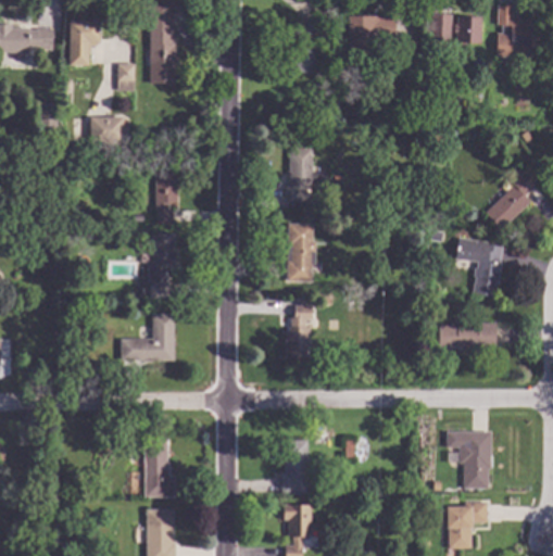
[(514,4),(514,16),(544,17),(542,47),(529,46),(529,58),(497,57),(498,34),(502,34),(503,25),(498,25),(499,4),(514,4)]
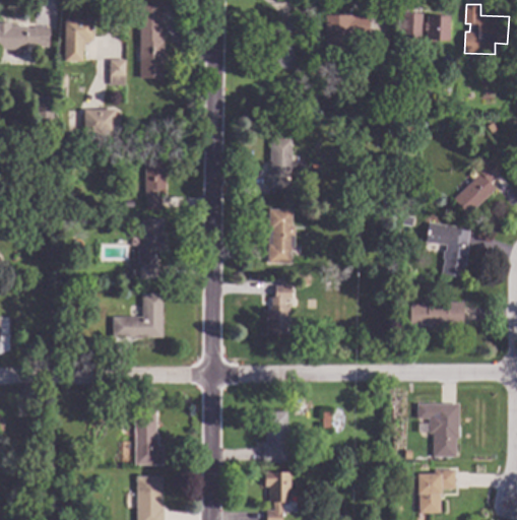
[(163,40),(165,40),(165,77),(140,77),(140,5),(162,5),(163,40)]
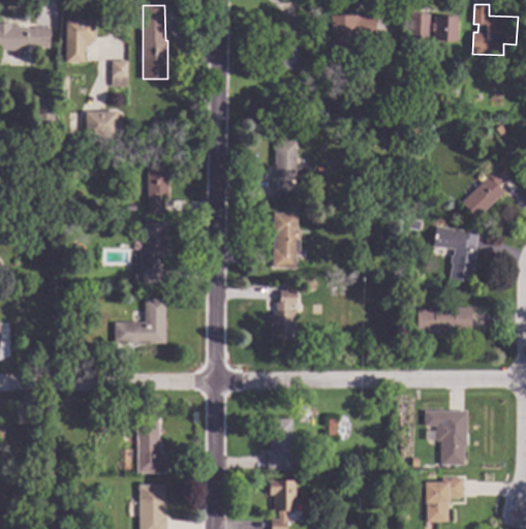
[(431,12),(429,39),(410,38),(411,11),(431,12)]
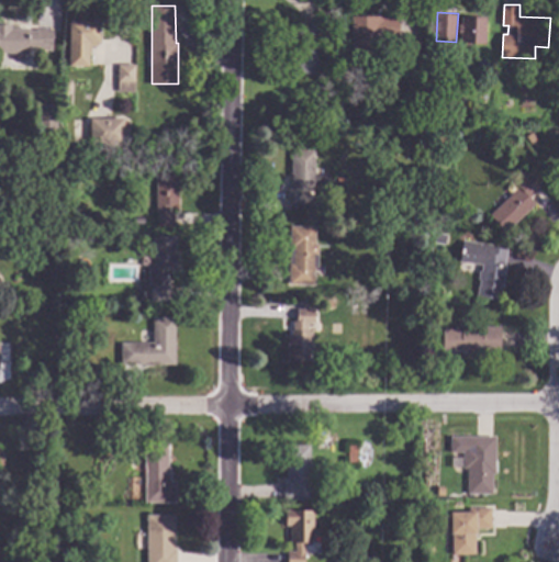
[(387,18),(399,18),(399,41),(378,41),(379,55),(354,55),(354,15),(387,15),(387,18)]
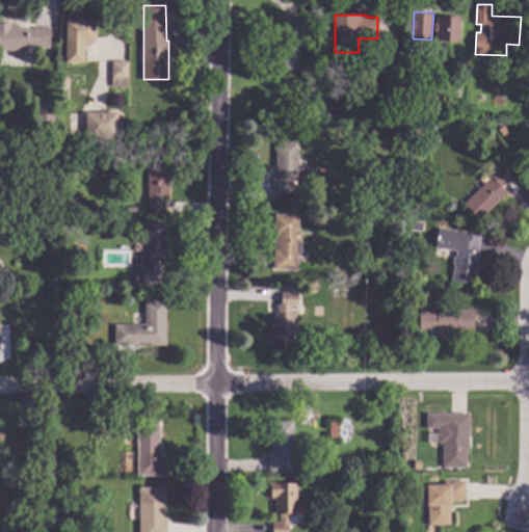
[(463,17),(461,42),(447,41),(447,43),(440,43),(440,41),(437,41),(438,31),(435,31),(435,23),(438,23),(438,16),(463,17)]
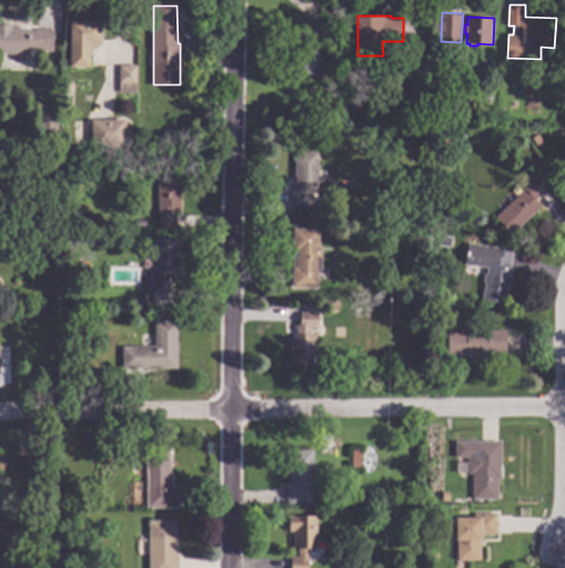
[(321,20),(321,74),(296,74),(296,54),(300,54),(300,36),(302,36),(302,19),(321,20)]
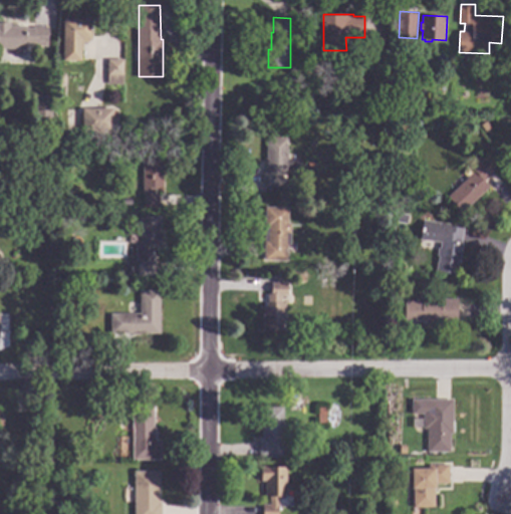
[(92,40),(82,40),(81,60),(64,60),(64,19),(92,20),(92,40)]
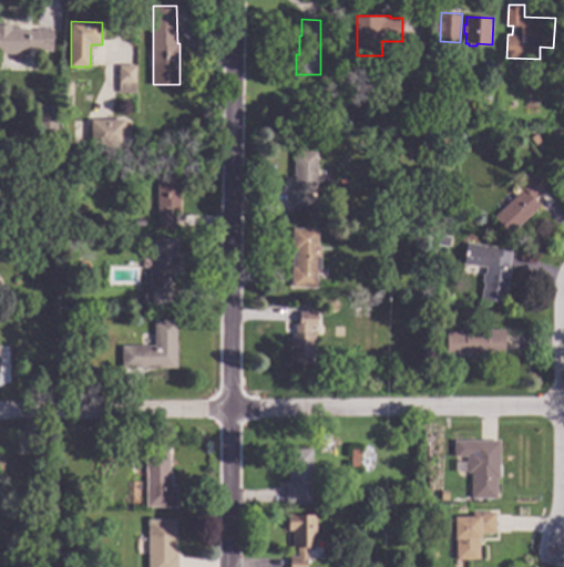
[(12,28),(30,29),(30,30),(38,30),(39,29),(54,29),(54,50),(38,50),(38,48),(29,48),(29,53),(0,53),(0,23),(13,24),(12,28)]
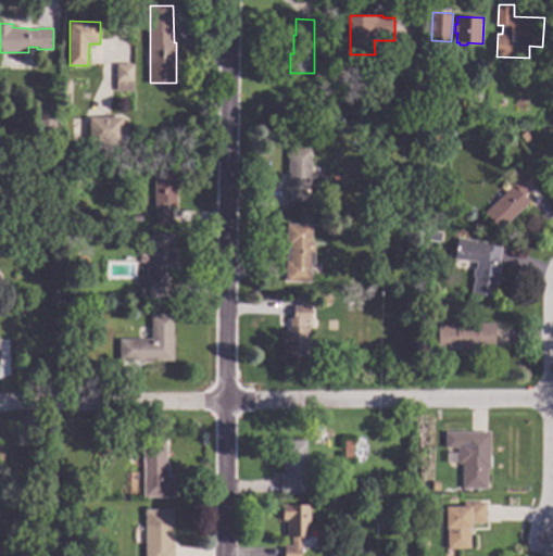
[(135,64),(135,91),(117,90),(118,63),(135,64)]
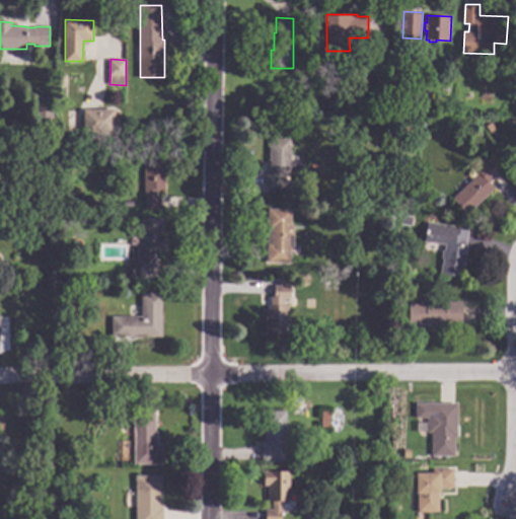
[(68,75),(68,85),(60,84),(60,74),(68,75)]
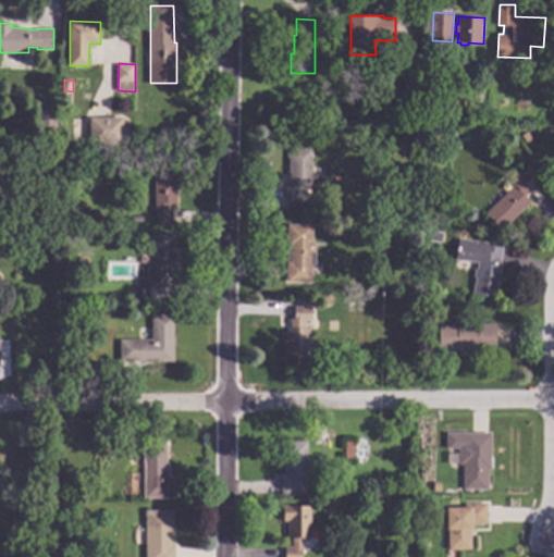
[(124,143),(91,143),(91,116),(124,116),(124,143)]
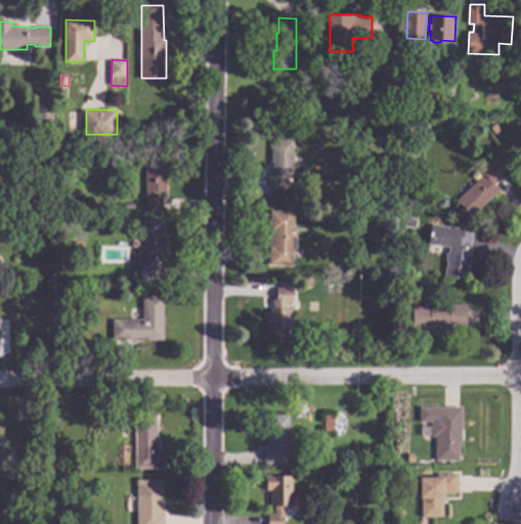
[(54,131),(37,130),(38,112),(55,112),(54,131)]
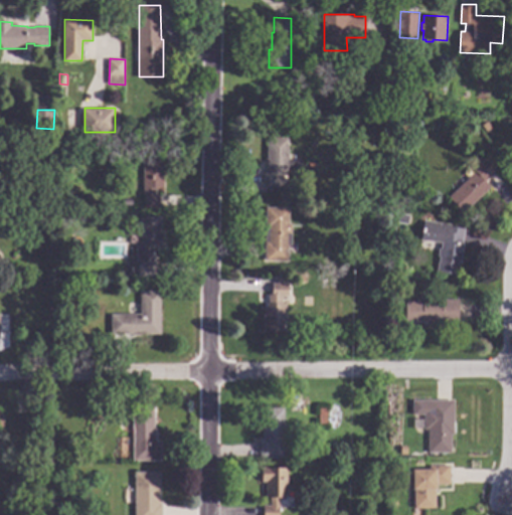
[(290,137),(289,159),(303,160),(302,174),(285,173),(285,187),(266,187),(266,171),(269,171),(270,136),(290,137)]
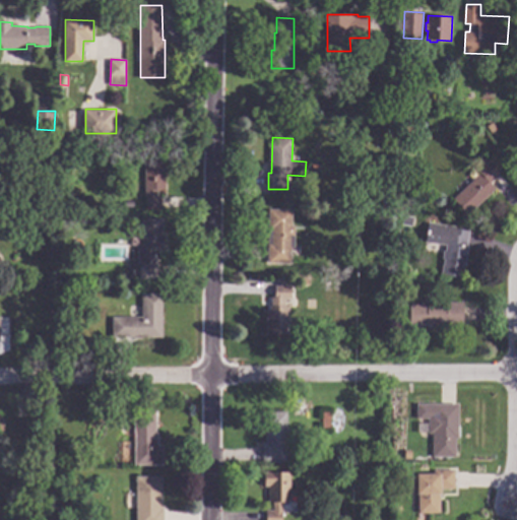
[(501,174),(491,183),(497,189),(468,214),(465,210),(464,212),(456,203),(457,202),(454,198),(481,174),(477,170),(489,159),(501,174)]
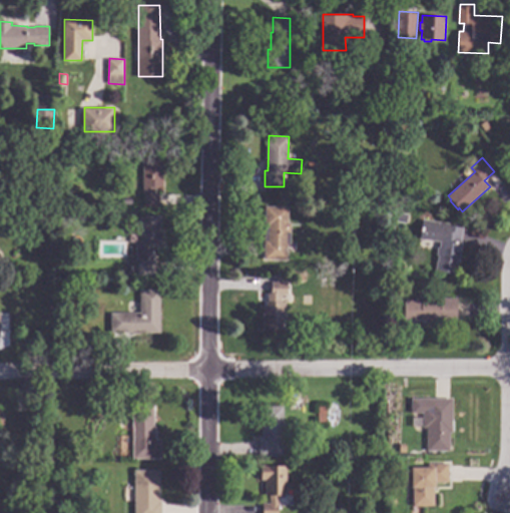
[(164,186),(155,186),(155,191),(160,192),(160,206),(146,206),(146,193),(144,193),(144,159),(164,159),(164,186)]
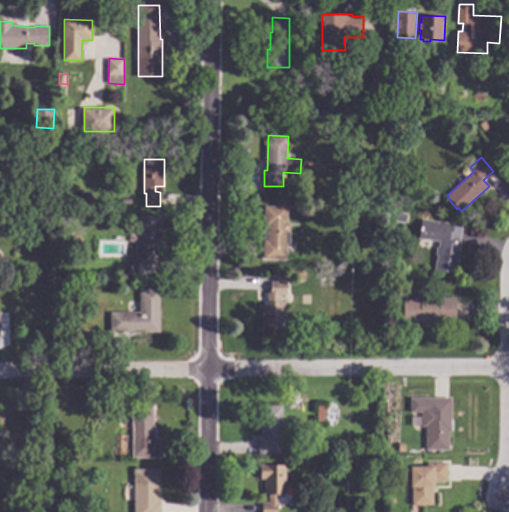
[(384,179),(379,184),(371,177),(376,171),(384,179)]
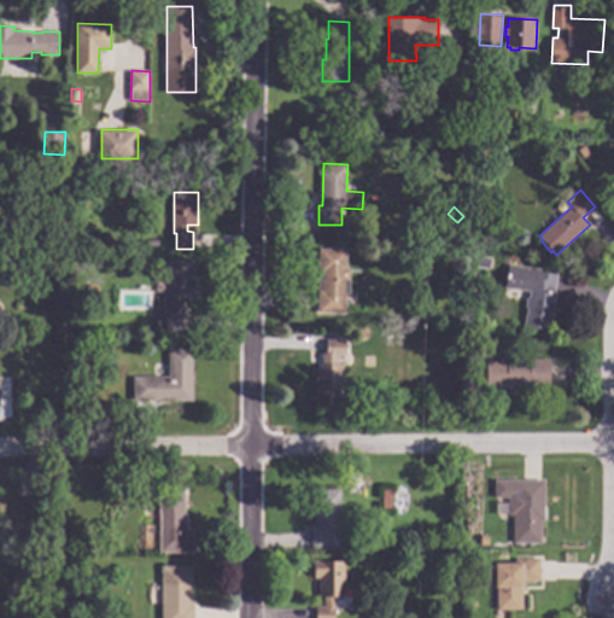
[(452,245),(452,255),(443,254),(444,244),(452,245)]
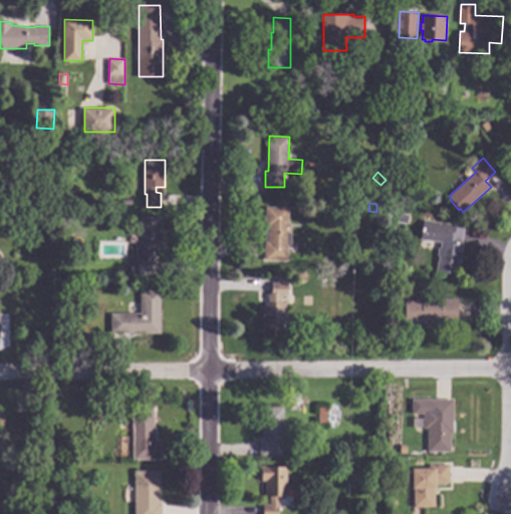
[(289,223),(292,223),(292,245),(288,245),(288,260),(266,259),(266,207),(289,207),(289,223)]
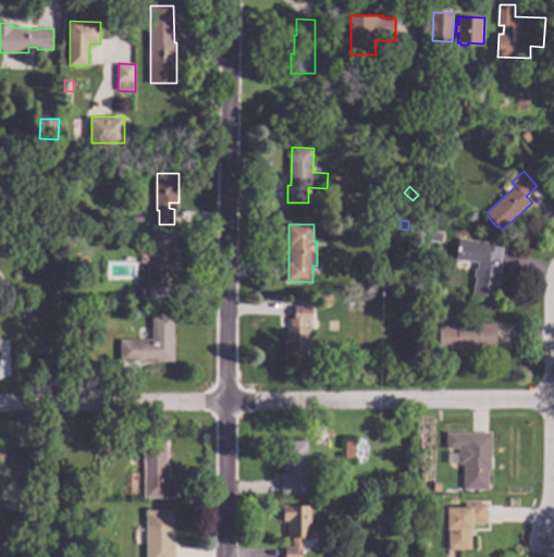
[(445,232),(444,239),(431,237),(432,230),(445,232)]
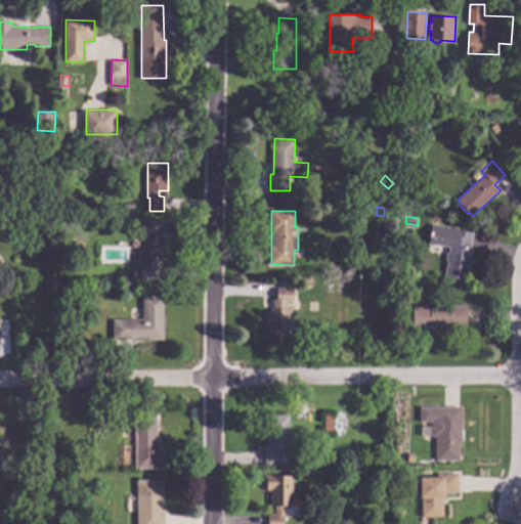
[(166,237),(167,237),(167,252),(158,252),(158,260),(160,260),(160,280),(142,280),(142,262),(139,262),(140,250),(143,250),(143,220),(166,220),(166,237)]
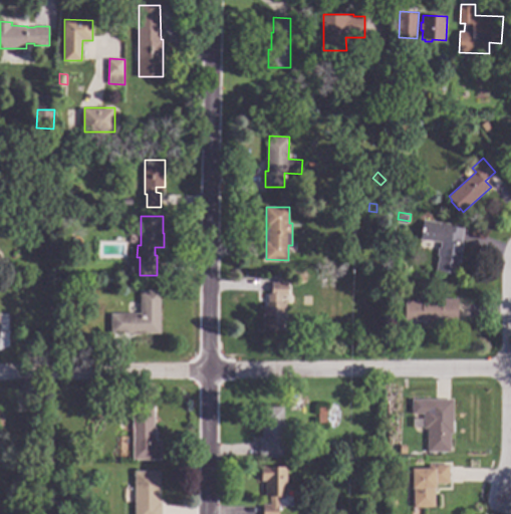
[(465,229),(461,264),(459,264),(458,274),(437,271),(440,256),(438,255),(440,247),(441,248),(442,240),(441,240),(442,232),(445,232),(446,226),(465,229)]
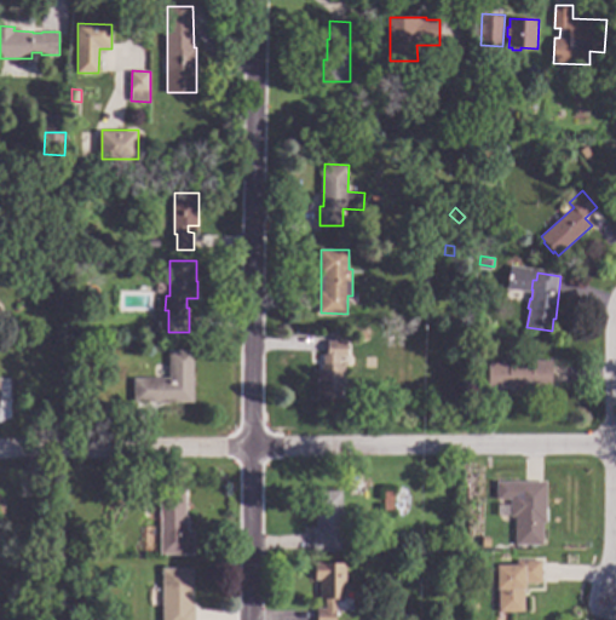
[(349,356),(340,356),(340,365),(346,365),(345,399),(318,399),(320,369),(322,369),(322,365),(324,365),(324,354),(329,354),(329,340),(349,340),(349,356)]
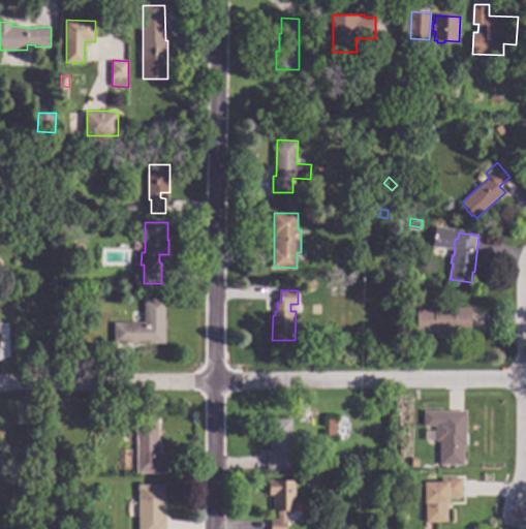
[(166,343),(116,343),(116,322),(146,322),(146,300),(166,299),(166,343)]
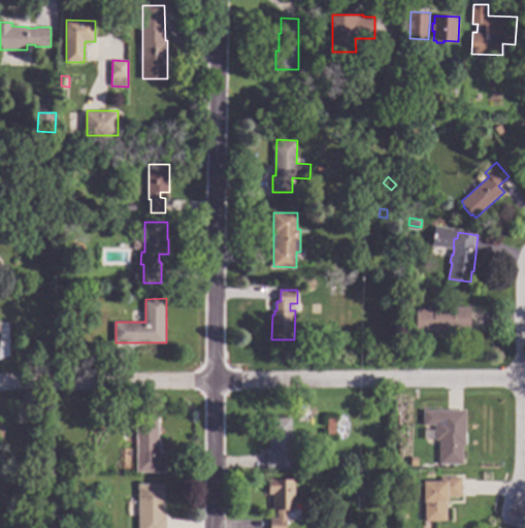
[(470,330),(457,330),(457,333),(434,333),(435,330),(417,330),(417,307),(434,308),(434,306),(471,306),(470,330)]
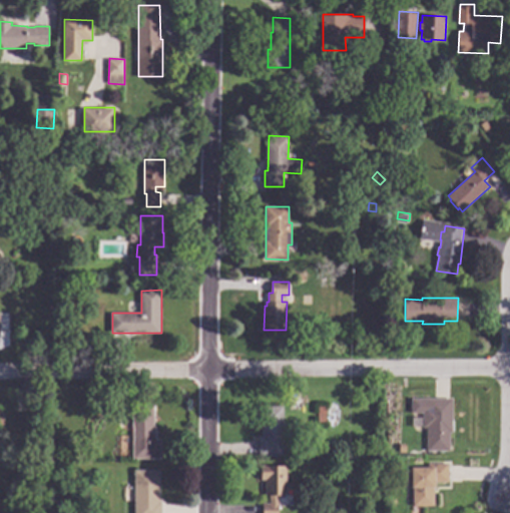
[(454,433),(451,433),(451,451),(428,451),(428,428),(424,428),(424,413),(413,413),(413,398),(454,398),(454,433)]
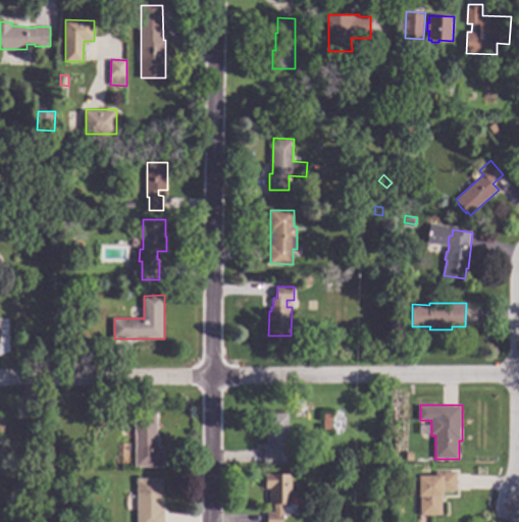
[(157,433),(159,433),(159,447),(164,447),(164,467),(136,467),(136,413),(157,413),(157,433)]
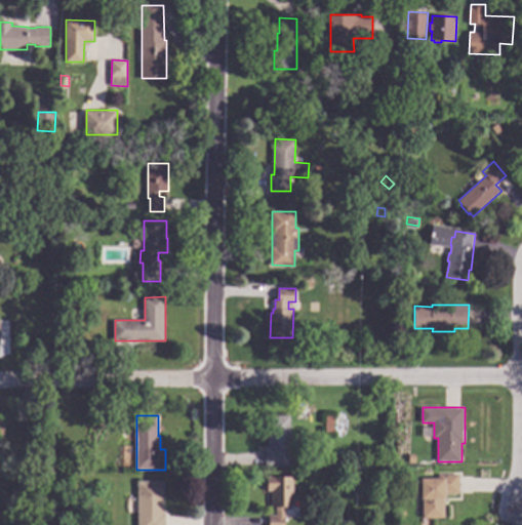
[(290,467),(267,467),(267,446),(269,446),(269,415),(290,415),(290,467)]
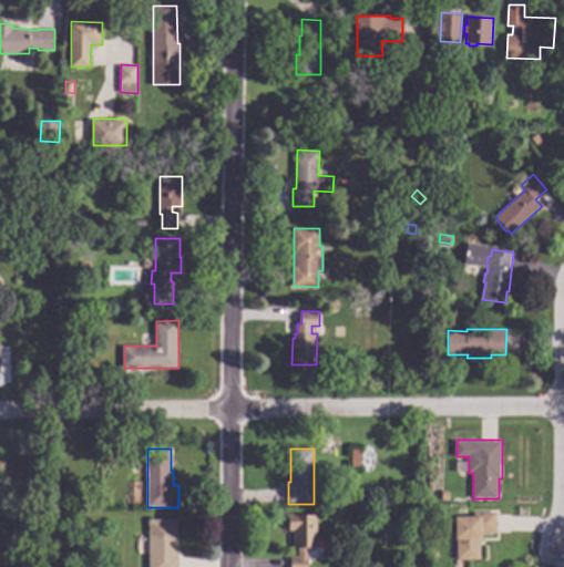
[(354,466),(362,466),(361,450),(352,450),(354,466)]
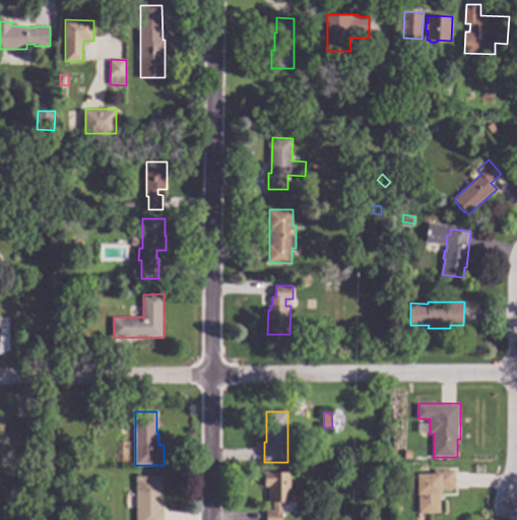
[(341,460),(326,460),(326,447),(341,447),(341,460)]
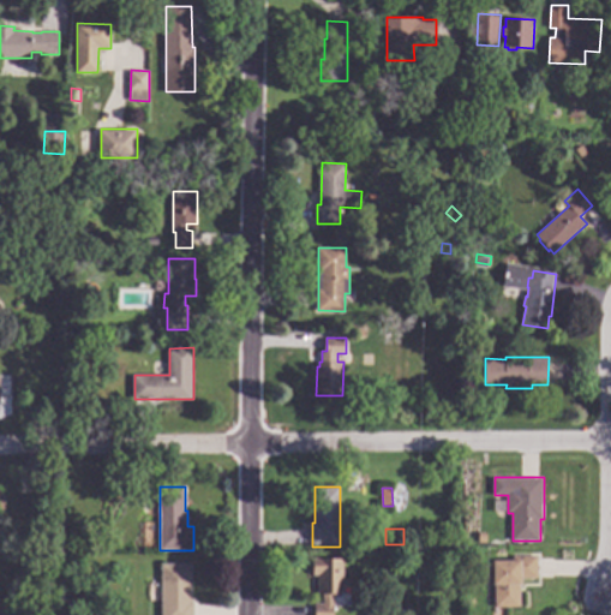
[(539,578),(522,578),(522,584),(521,584),(521,607),(496,605),(496,584),(495,584),(495,560),(514,560),(514,556),(539,556),(539,578)]
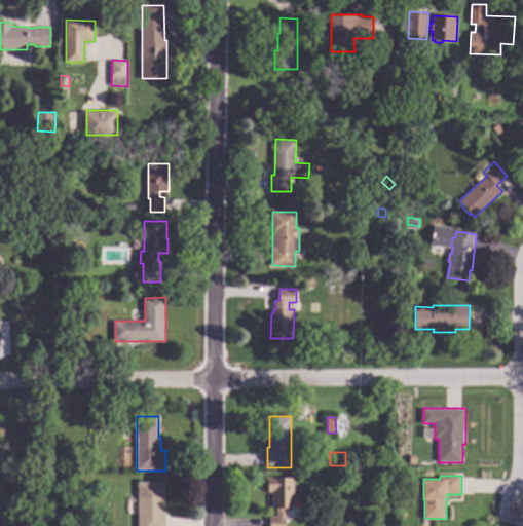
[(295,508),(287,508),(287,525),(271,525),(271,516),(277,516),(277,509),(273,509),(273,491),(269,491),(269,478),(295,478),(295,508)]
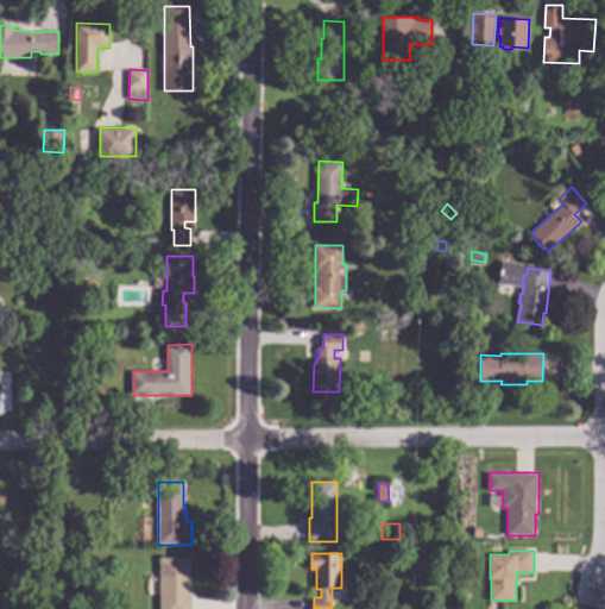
[(190,595),(193,595),(193,608),(161,608),(161,558),(190,558),(190,595)]
